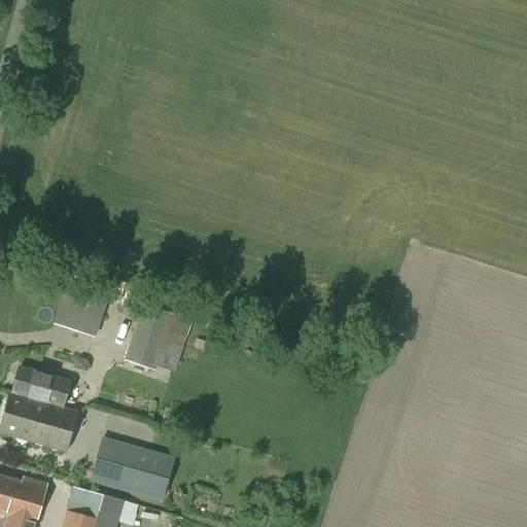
[(61,309),(67,311),(63,323),(96,336),(111,290),(71,277),(61,309)]
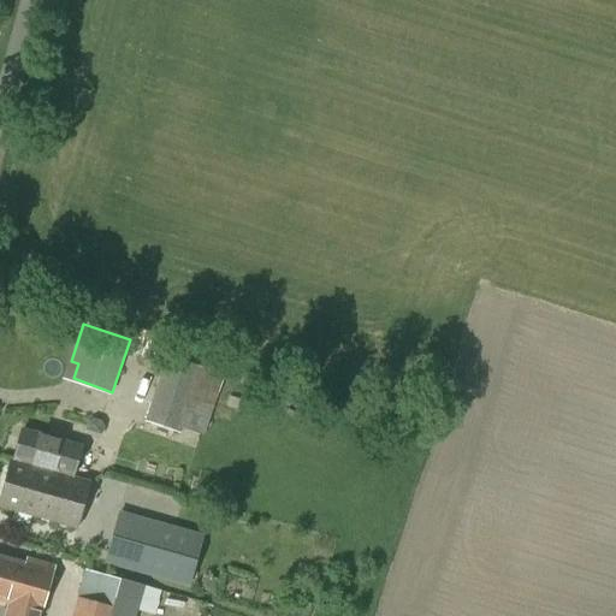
[(166,355),(144,421),(181,433),(183,427),(203,434),(224,374),(166,355)]
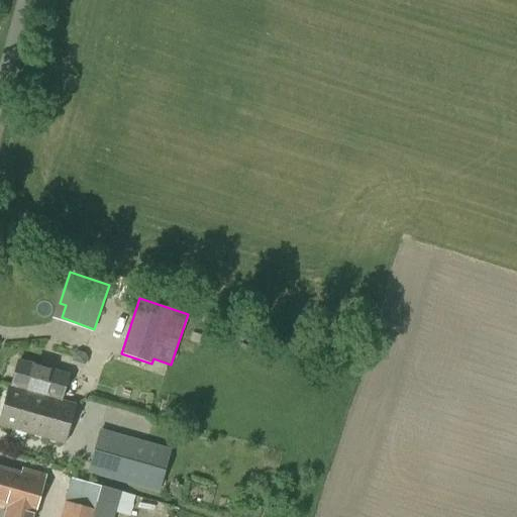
[(9,386),(8,388),(11,389),(11,390),(34,397),(34,398),(39,400),(38,405),(42,407),(41,413),(62,418),(66,404),(75,407),(76,405),(61,401),(69,374),(18,359),(11,386),(9,386)]
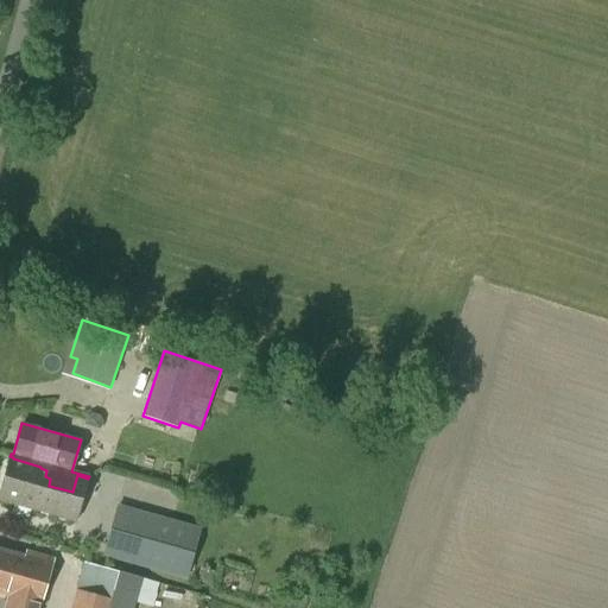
[(13,457),(10,456),(0,489),(0,500),(76,523),(88,479),(77,475),(73,492),(49,486),(50,479),(45,476),(46,470),(40,468),(40,467),(13,458),(13,457)]
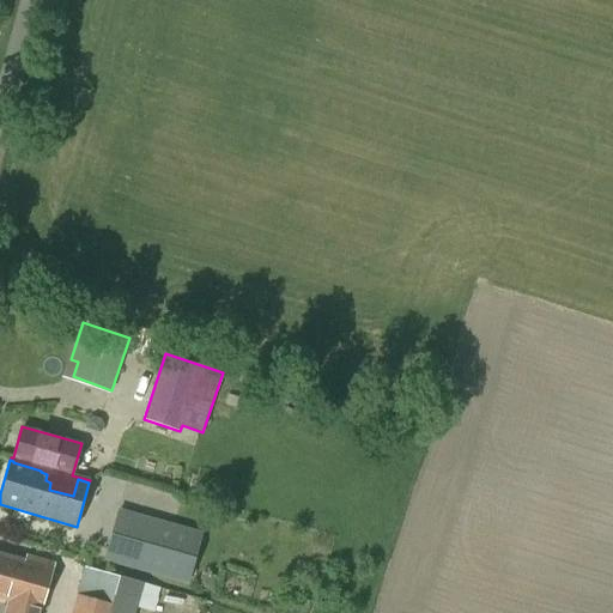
[(103,560),(187,584),(201,534),(119,509),(103,560)]
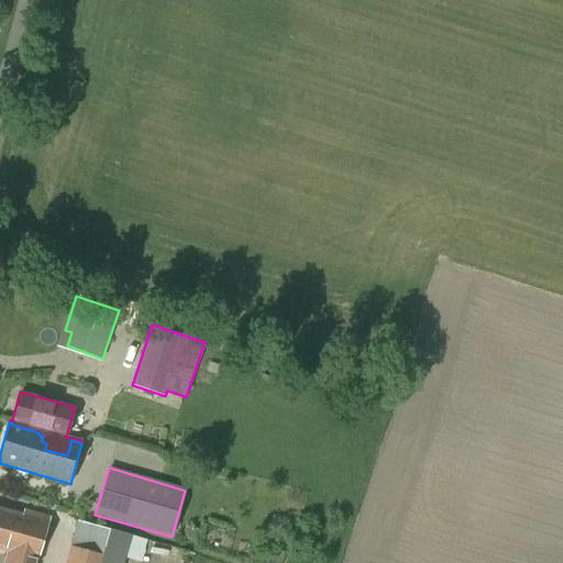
[(3,562),(35,562),(36,559),(48,518),(26,512),(24,517),(0,509),(0,550),(7,552),(3,562)]
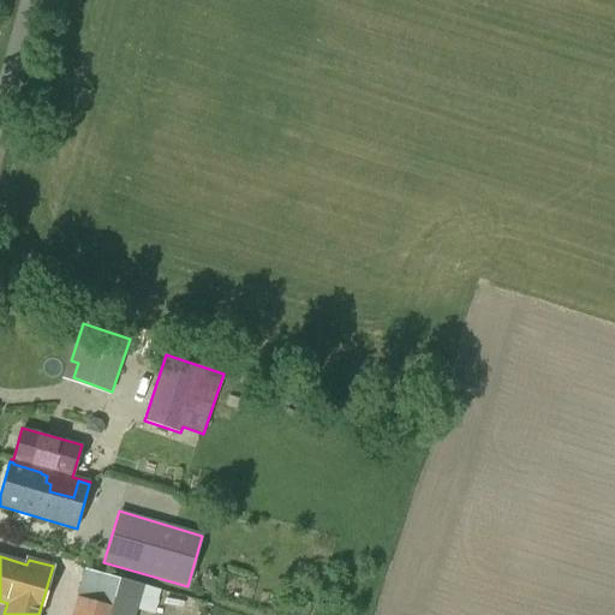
[(72,614),(135,614),(143,585),(87,568),(72,614)]
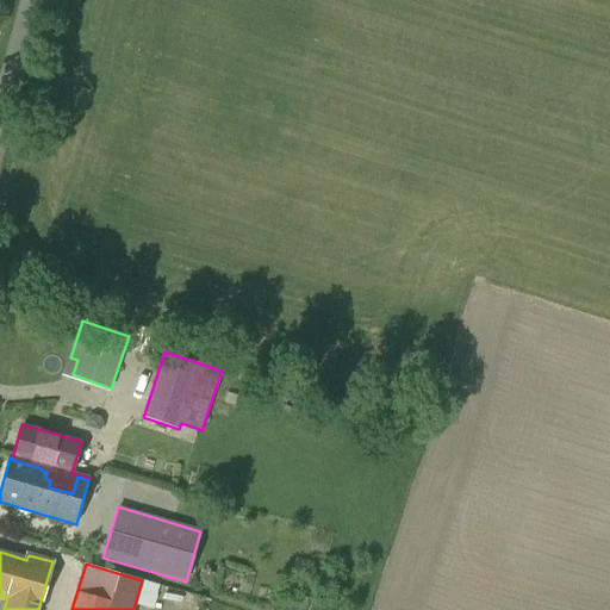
[(201,570),(197,583),(210,587),(215,573),(201,570)]
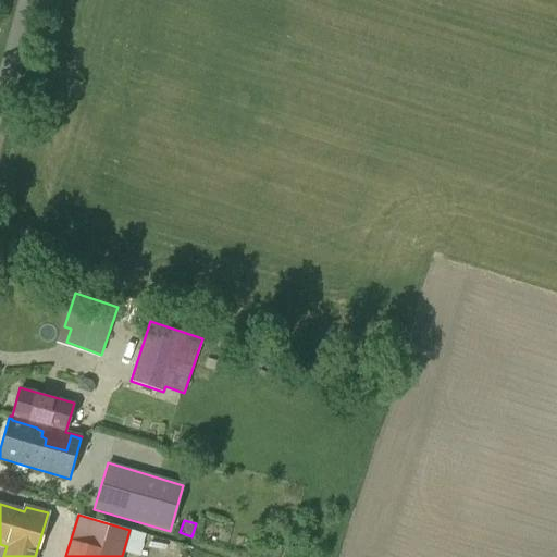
All buildings are outlined.
